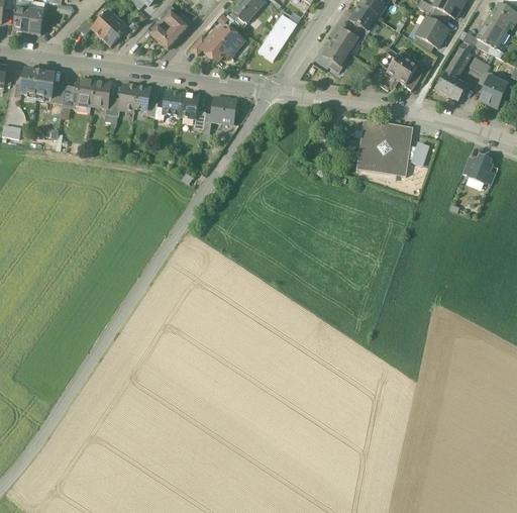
[(130,0),(139,8),(145,2),(143,0),(130,0)]
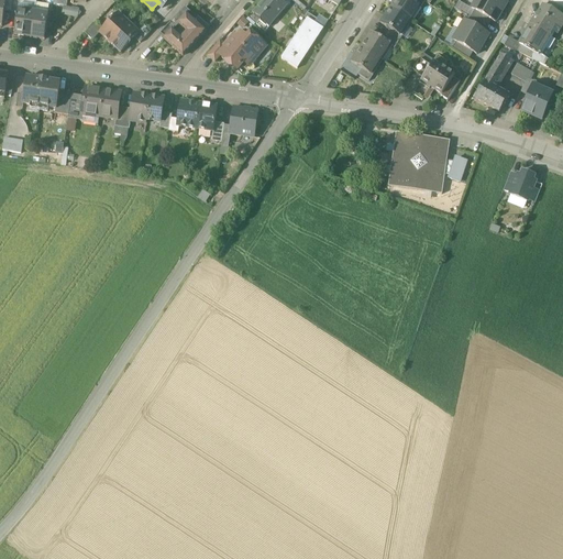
[(260,0),(252,9),(260,17),(262,13),(271,21),(287,1),(285,0),(260,0)]
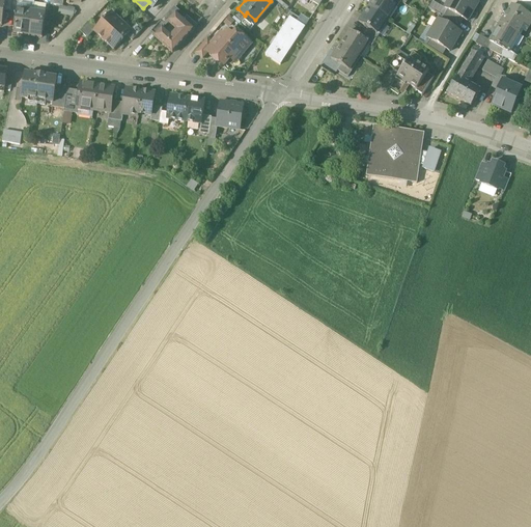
[(371,0),(368,4),(386,16),(394,2),(395,2),(392,0),(371,0)]
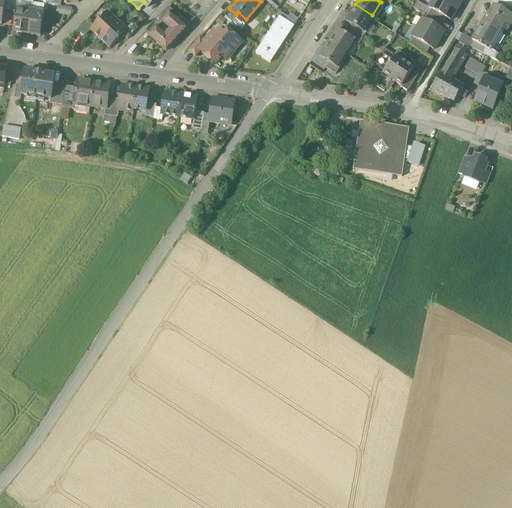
[(456,8),(442,0),(431,0),(429,5),(431,6),(447,15),(450,17),(456,8)]
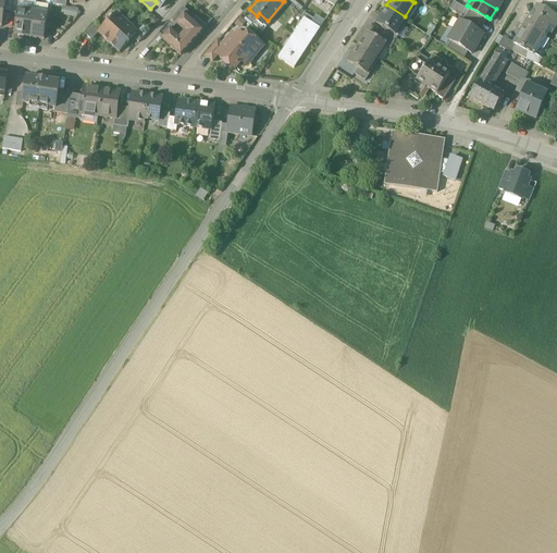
[(481,0),(496,9),(500,0),(481,0)]
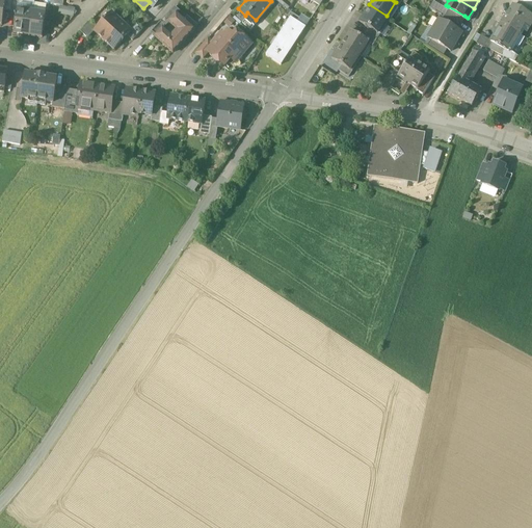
[(517,0),(515,3),(528,10),(531,5),(523,0),(517,0)]
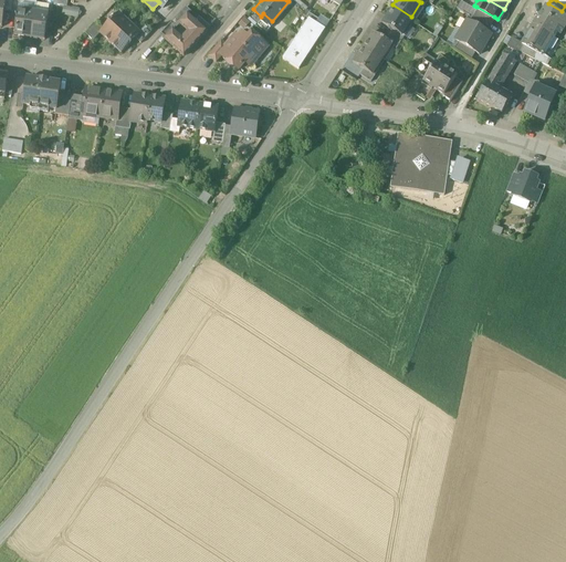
[(548,3),(545,2),(534,22),(553,33),(557,25),(563,29),(565,22),(565,13),(562,11),(548,3)]
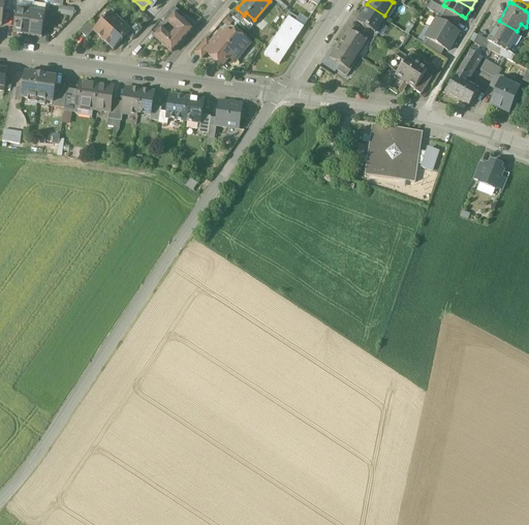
[(19,3),(18,3),(17,9),(13,31),(24,33),(24,31),(30,32),(30,31),(33,8),(27,7),(27,4),(19,3)]
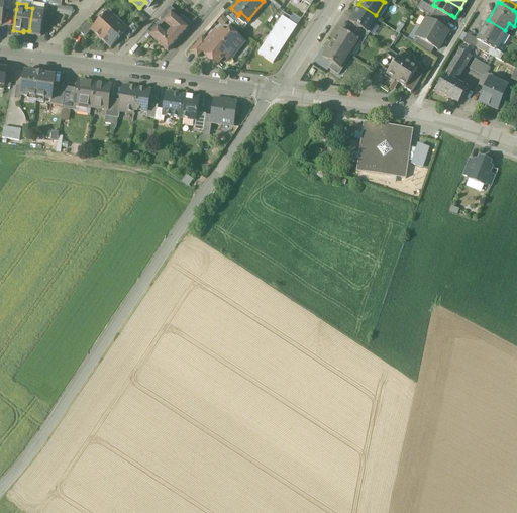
[(157,18),(162,22),(166,18),(172,11),(175,8),(170,3),(157,18)]
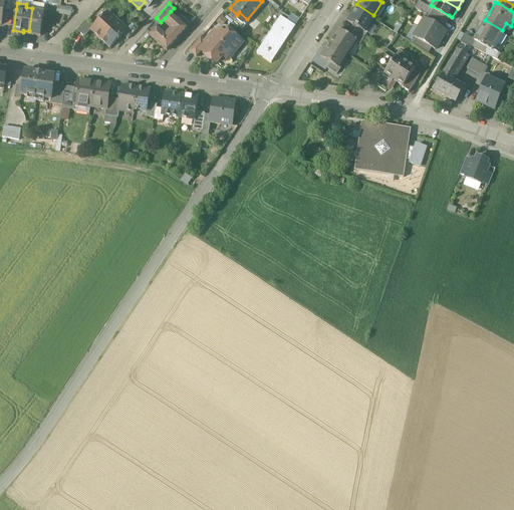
[(373,15),(356,4),(347,19),(356,25),(363,30),(364,29),(373,15)]
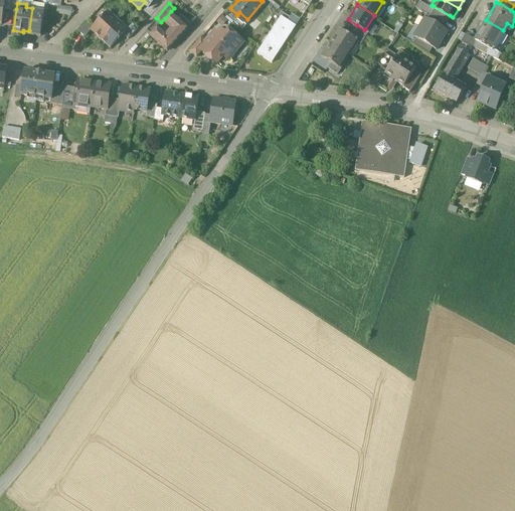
[(450,15),(434,6),(431,11),(447,20),(450,15)]
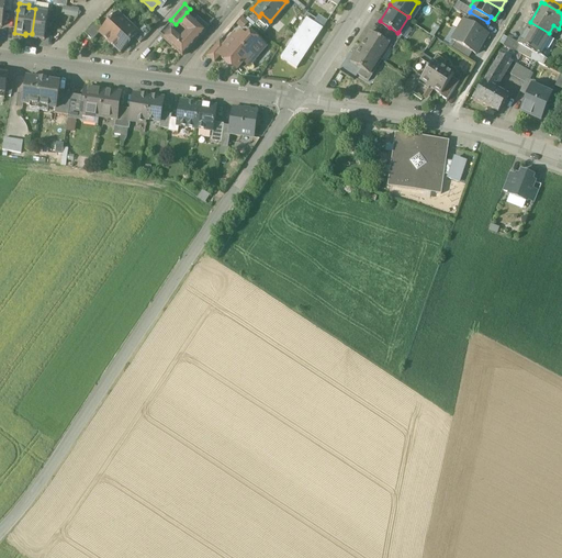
[(48,11),(35,9),(32,33),(37,33),(37,35),(45,36),(48,11)]
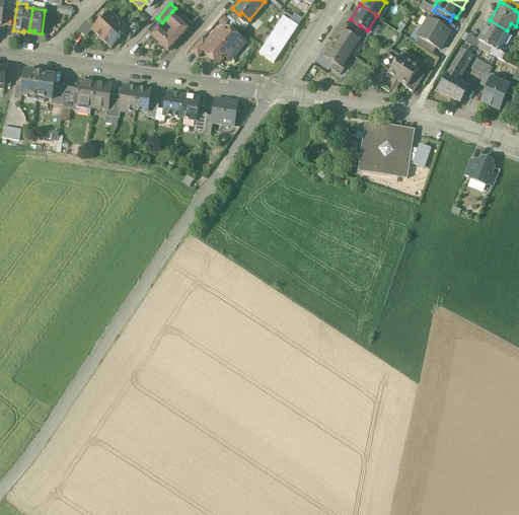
[(94,23),(92,26),(97,31),(96,32),(101,37),(119,18),(108,9),(94,23)]
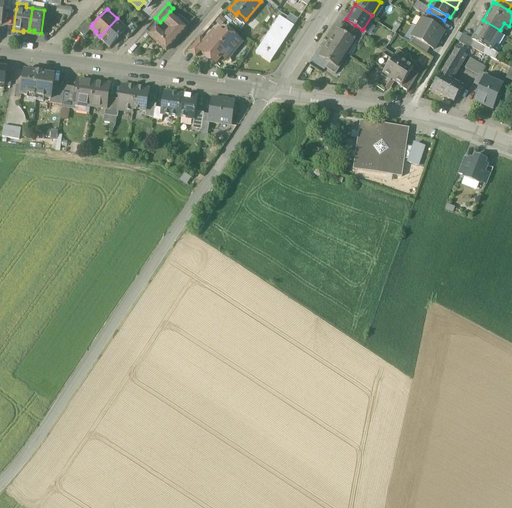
[(288,15),(279,9),(277,12),(279,14),(286,18),(288,15)]
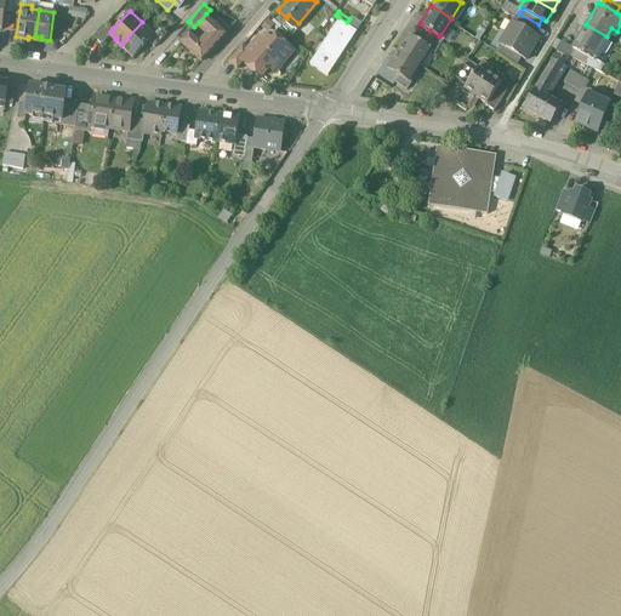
[(206,36),(215,45),(227,32),(226,30),(215,20),(206,13),(199,22),(211,32),(206,36)]
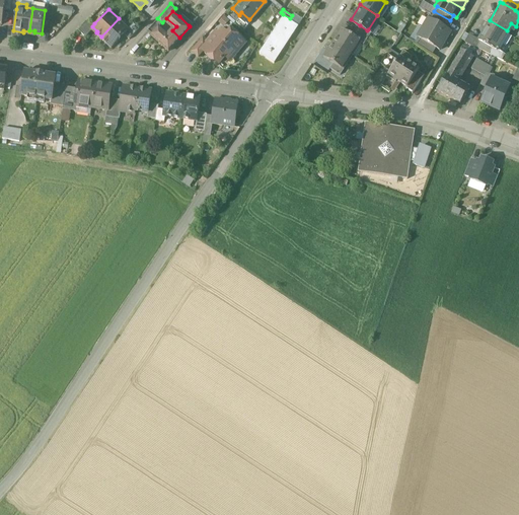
[(450,20),(434,11),(431,16),(447,25),(450,20)]
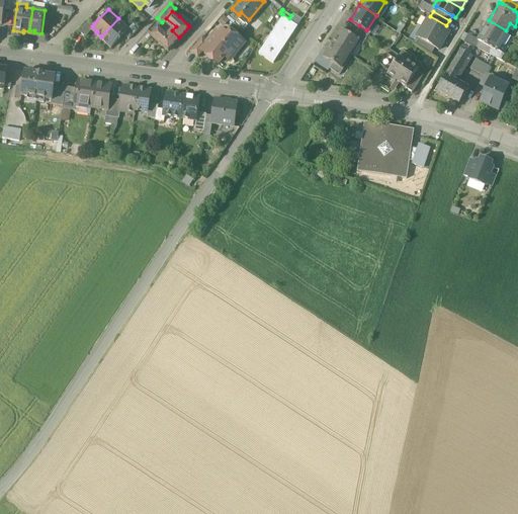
[(182,12),(179,16),(188,25),(191,21),(182,12)]
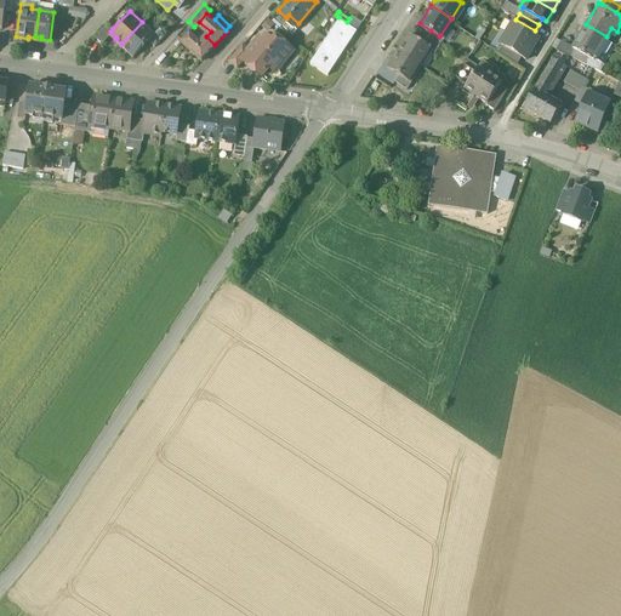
[(347,22),(339,17),(311,60),(328,70),(355,28),(347,22)]
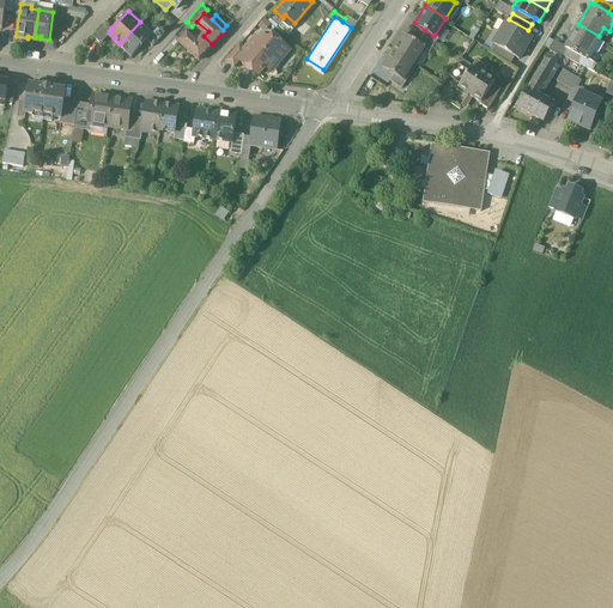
[(509,19),(507,18),(499,29),(526,44),(532,34),(528,30),(509,19)]
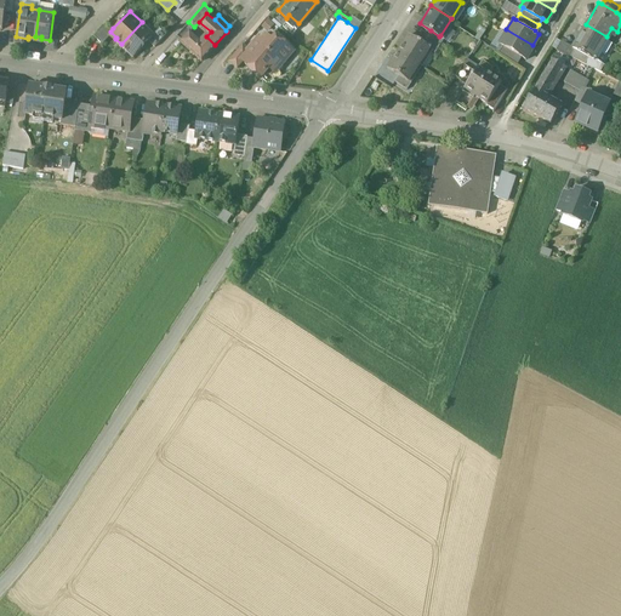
[(106,22),(95,34),(102,41),(110,32),(113,28),(106,22)]
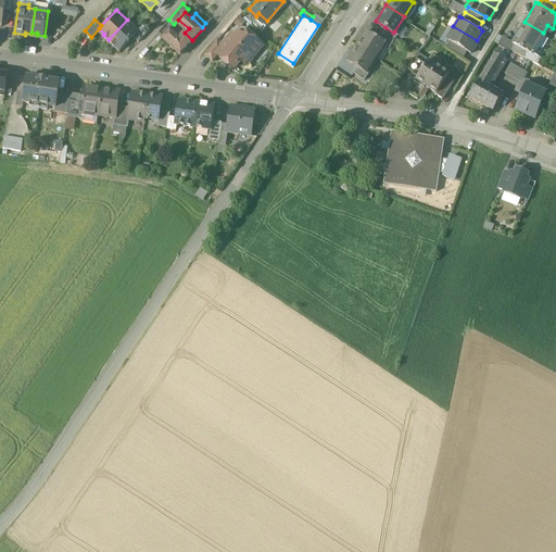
[(127,20),(109,39),(113,44),(114,42),(119,48),(133,34),(138,29),(137,28),(127,20)]
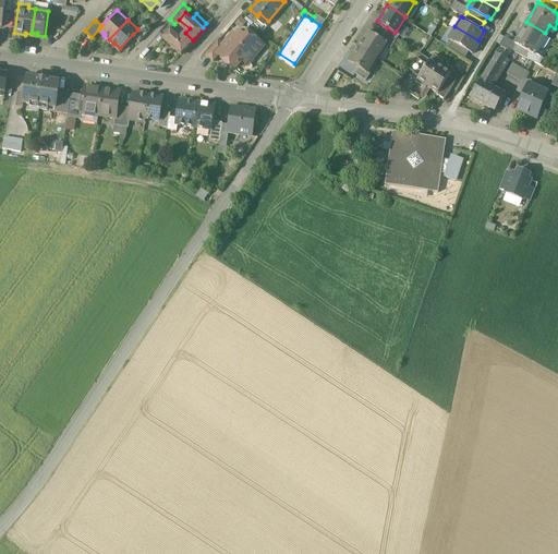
[(169,20),(159,29),(164,34),(171,27),(174,24),(169,20)]
